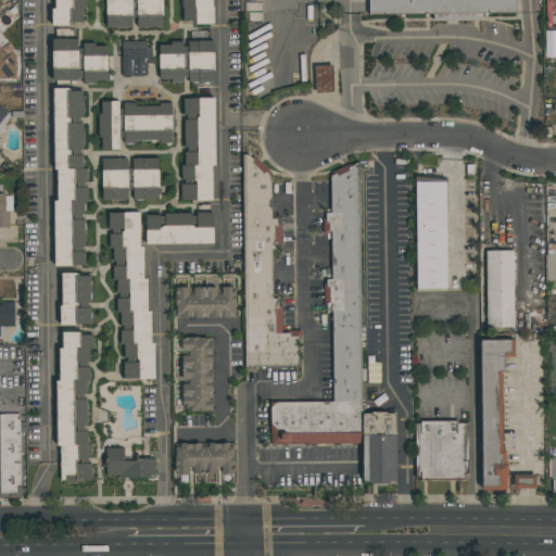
[(85,0),(86,10),(83,10),(83,24),(52,24),(51,9),(55,9),(54,0),(85,0)]
